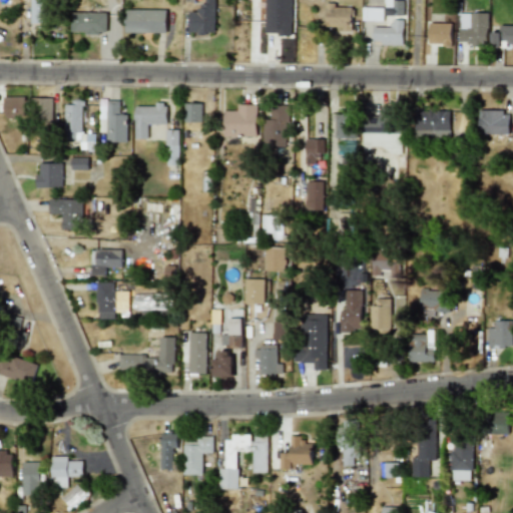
[(47,24),(47,0),(30,0),(30,24),(47,24)]
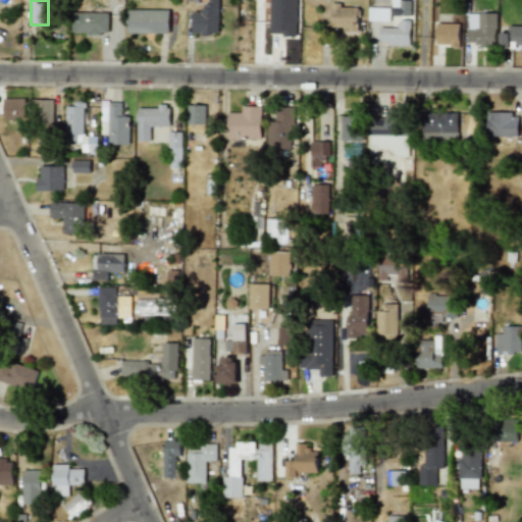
[(218,34),(218,0),(208,0),(209,7),(193,7),(193,33),(218,34)]
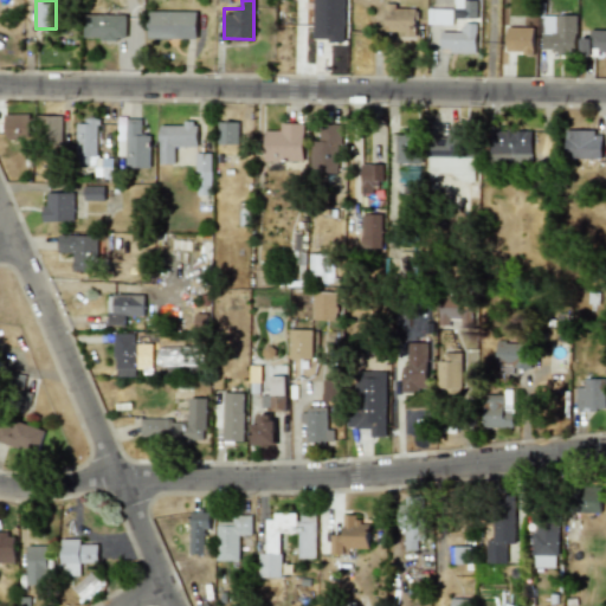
[(313,0),(313,40),(345,42),(345,0),(313,0)]
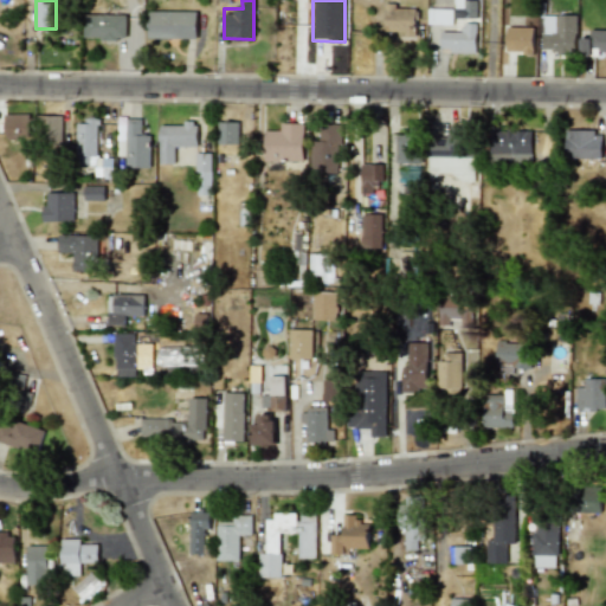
[(385,31),(405,32),(404,37),(416,37),(416,8),(395,8),(395,4),(385,4),(385,31)]
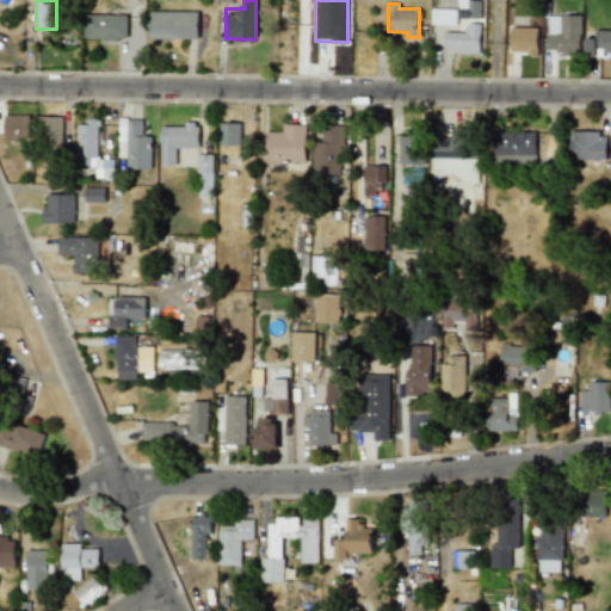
[(456,25),(456,10),(431,8),(431,24),(456,25)]
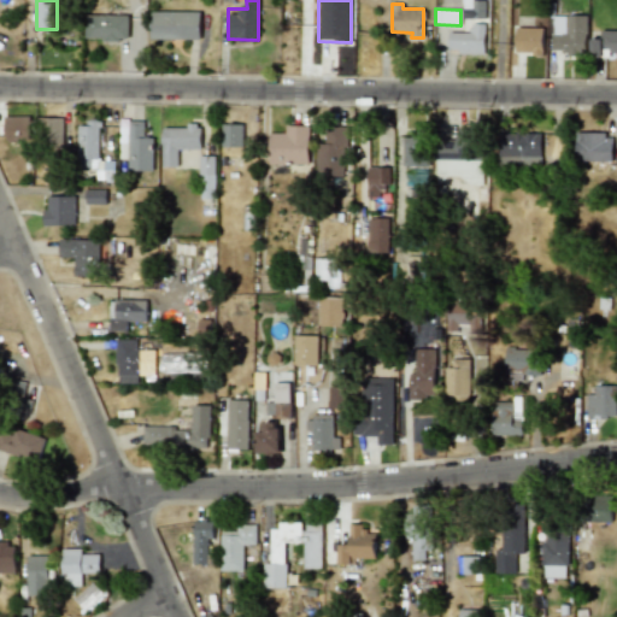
[(150,39),(200,39),(200,12),(151,11),(150,39)]
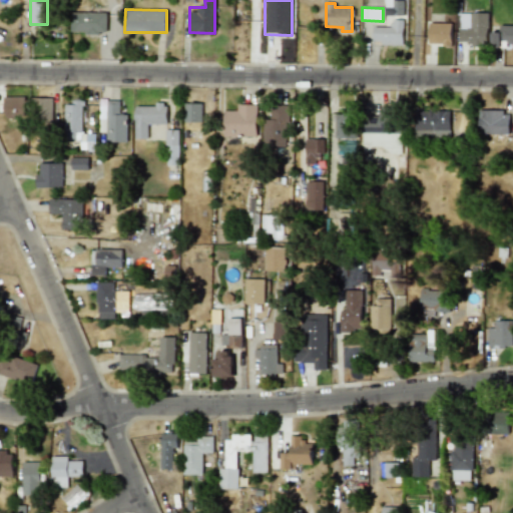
[(107,13),(71,12),(70,32),(106,33),(107,13)]
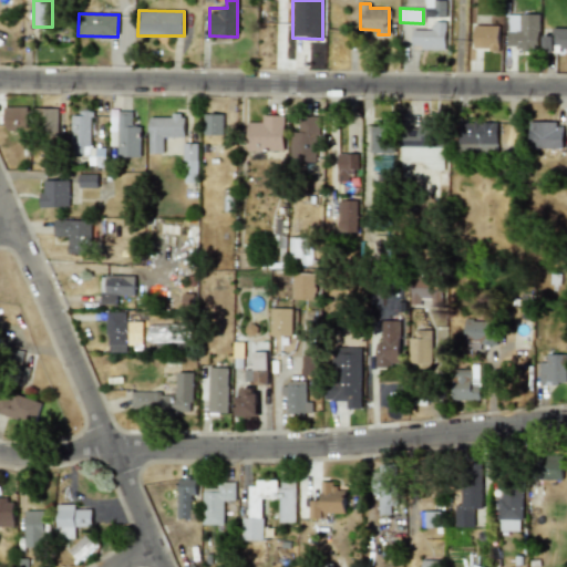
[(538,14),(506,14),(507,49),(539,49),(538,14)]
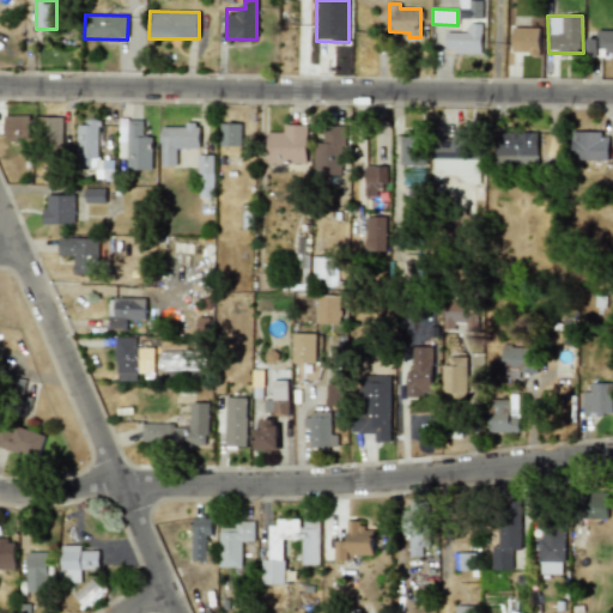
[(445,32),(445,52),(481,53),(481,24),(468,23),(468,32),(445,32)]
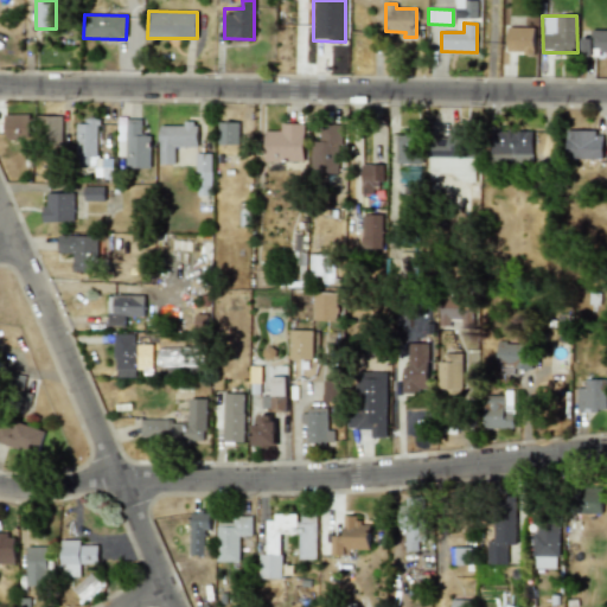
[(534,27),(508,27),(508,53),(534,53),(534,27)]
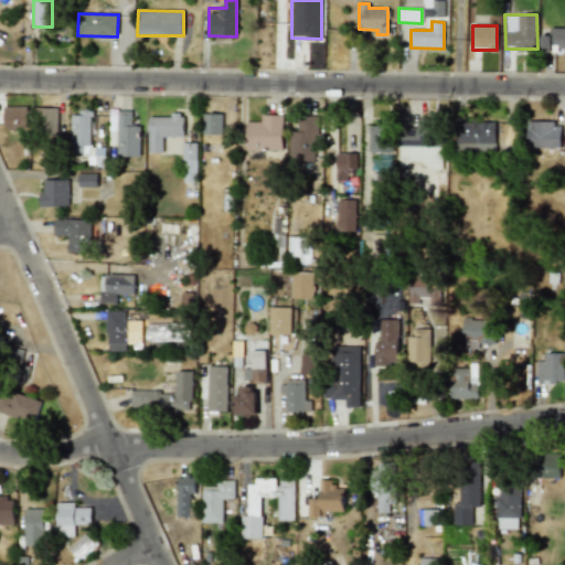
[(564,28),(550,29),(550,35),(541,35),(541,53),(561,52),(561,49),(564,49),(564,28)]
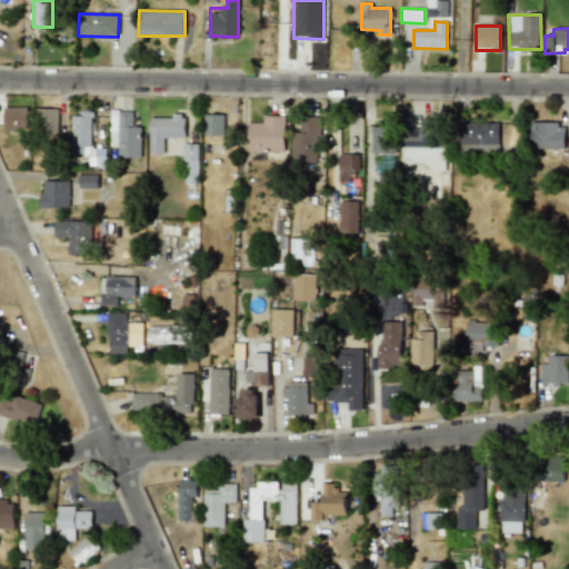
[(6,107),(5,130),(27,130),(28,108),(6,107)]
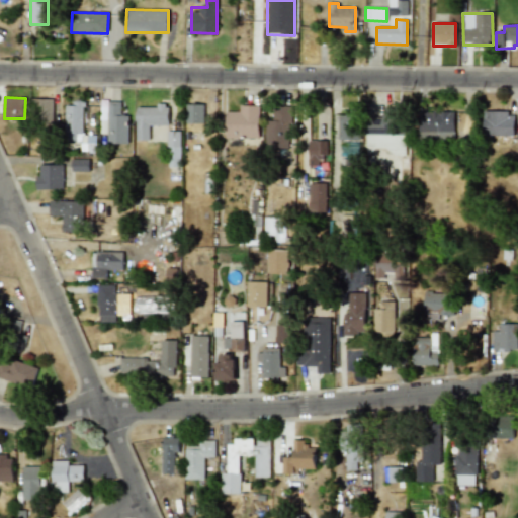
[(32,122),(53,122),(53,98),(32,99),(32,122)]
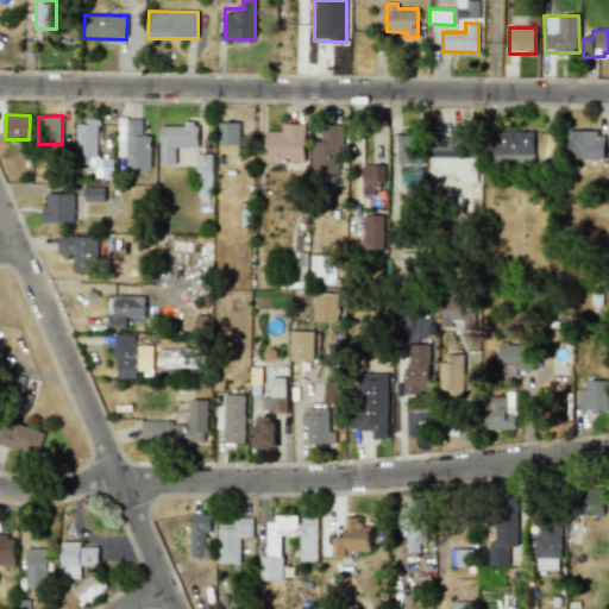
[(150,136),(142,136),(142,119),(125,120),(126,168),(151,168),(150,136)]
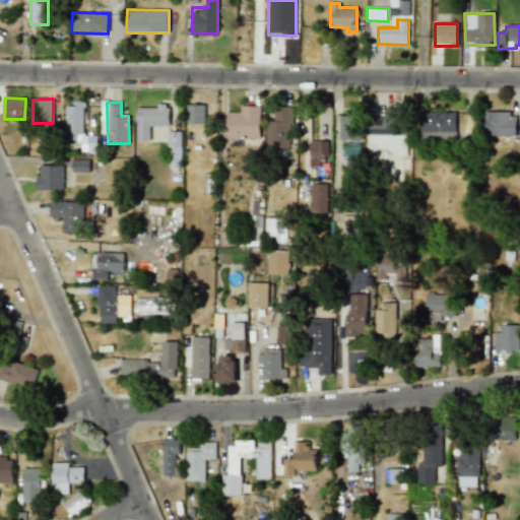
[(66,104),(66,141),(83,141),(83,104),(66,104)]
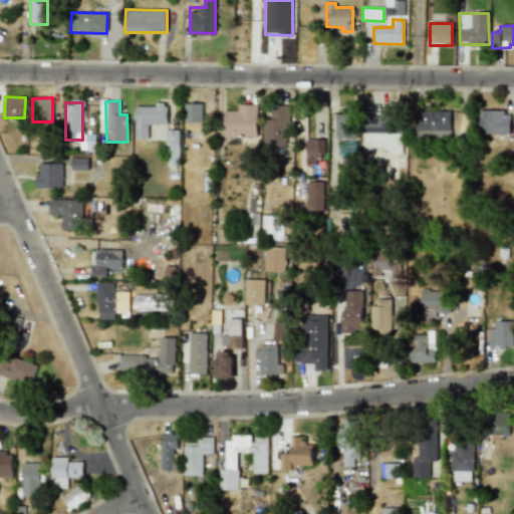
[(185,122),(203,122),(202,103),(185,104),(185,122)]
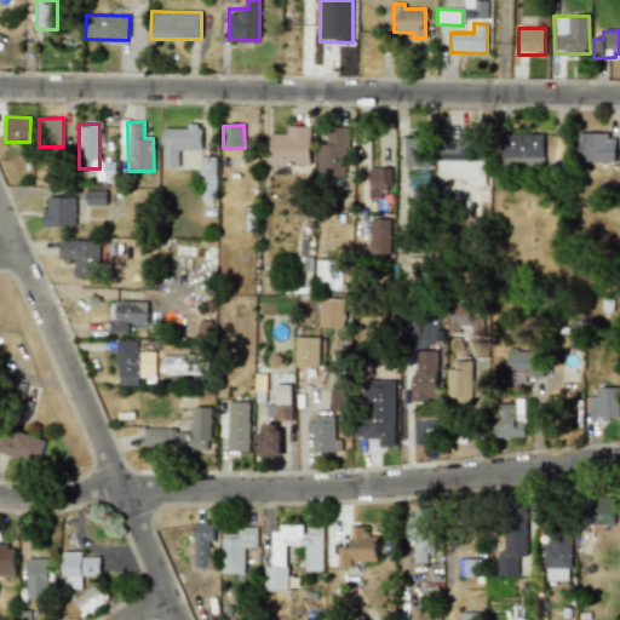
[(310,165),(310,126),(287,126),(287,135),(270,133),(270,164),(310,165)]
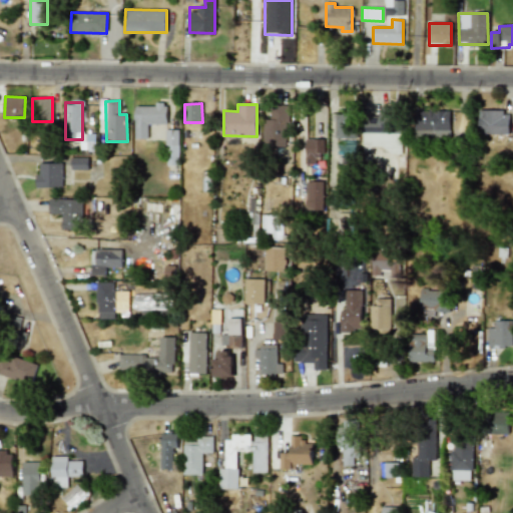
[(135,105),(134,138),(148,139),(148,124),(166,124),(166,105),(135,105)]
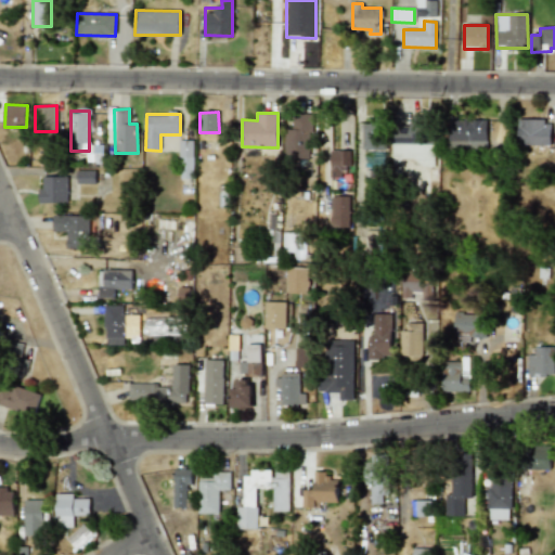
[(293,115),(292,129),(285,129),(284,157),(311,158),(312,116),(293,115)]
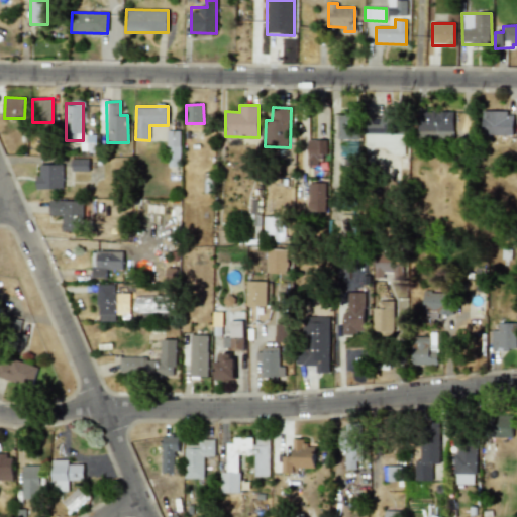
[(338,139),(357,139),(358,108),(339,107),(338,139)]
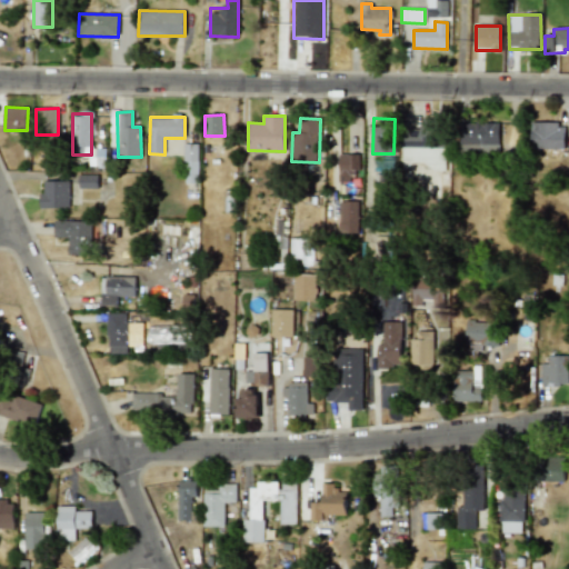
[(499,123),(460,122),(460,147),(499,148),(499,123)]
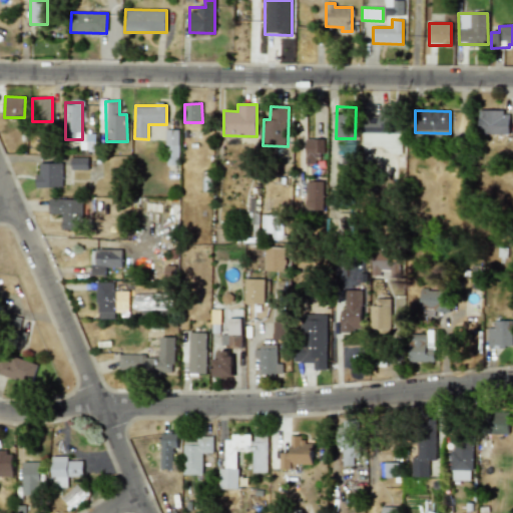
[(509,110),(479,110),(478,133),(509,134),(509,110)]
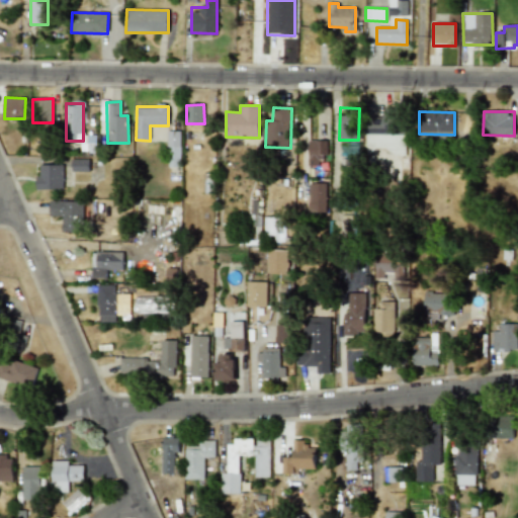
[(366,150),(406,151),(406,135),(396,135),(397,116),(366,116),(366,150)]
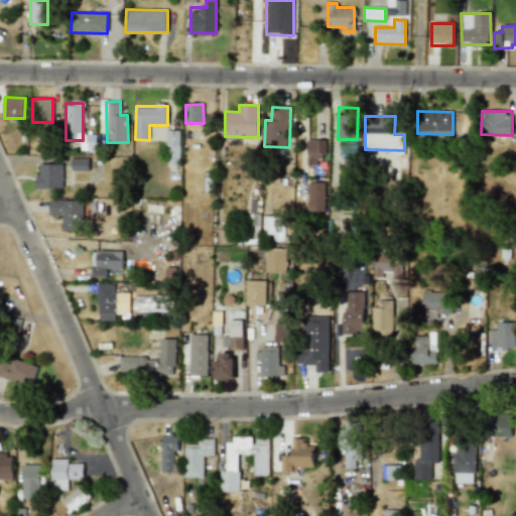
[(166,166),(178,166),(179,130),(167,130),(166,166)]
